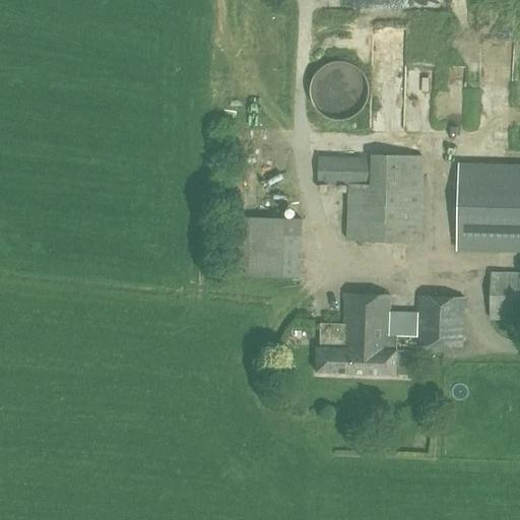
[(385,41),(380,79),(405,82),(410,44),(385,41)]
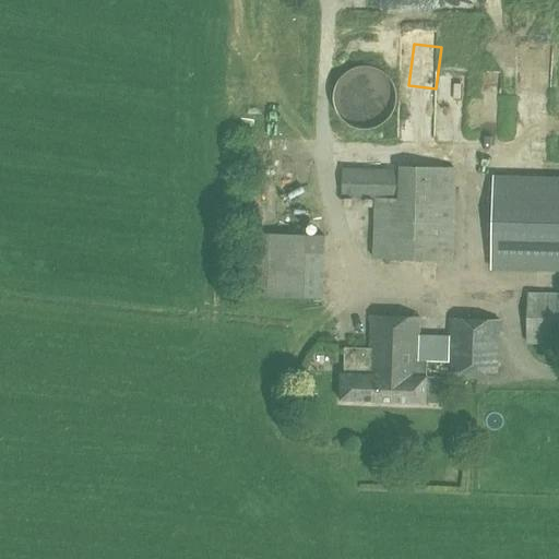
[(335,92),(334,95),(334,97),(334,100),(335,103),(335,106),(336,108),(337,110),(339,113),(341,116),(342,118),(344,119),(346,121),(347,122),(351,125),(353,126),(355,127),(357,128),(360,128),(363,129),(366,129),(368,129),(371,128),(373,128),(376,127),(379,126),(381,125),(383,123),(385,121),(388,120),(389,118),(391,116),(392,114),(394,111),(394,108),(395,106),(396,104),(396,100),(396,98),(396,95),(396,93),(396,90),(395,87),(394,85),(393,82),(392,80),(390,78),(388,75),(387,74),(384,72),(381,71),(379,69),(377,68),(375,68),(371,67),(369,67),(364,67),(360,67),(358,68),(355,68),(353,69),(351,70),(347,72),(345,73),(344,75),(342,78),(340,80),(339,82),(337,84),(336,87),(335,90),(335,92)]
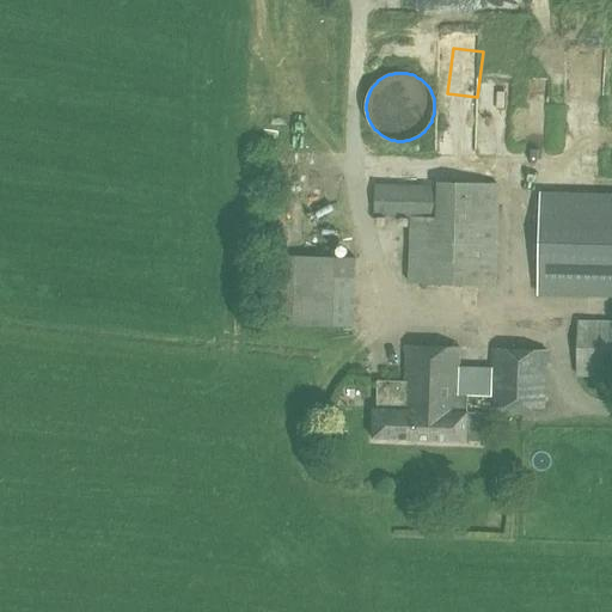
[(409,283),(497,286),(500,183),(436,181),(436,185),(375,184),(374,216),(410,218),(409,283)]
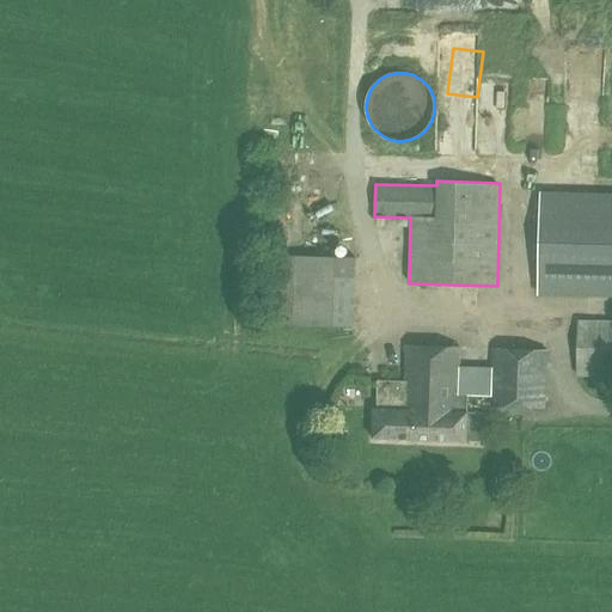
[(542,294),(611,295),(611,195),(544,194),(542,294)]
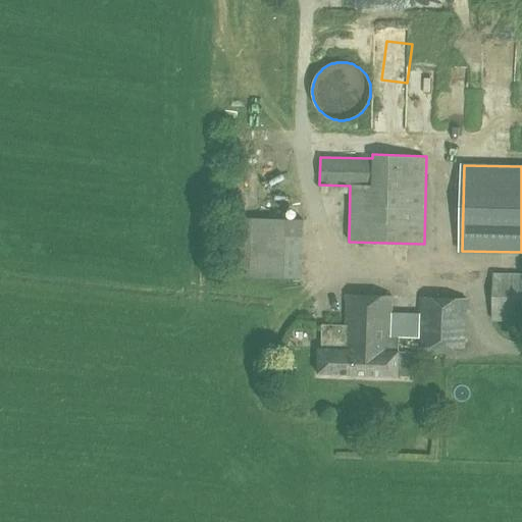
[(244,212),(263,211),(262,171),(243,171),(244,212)]
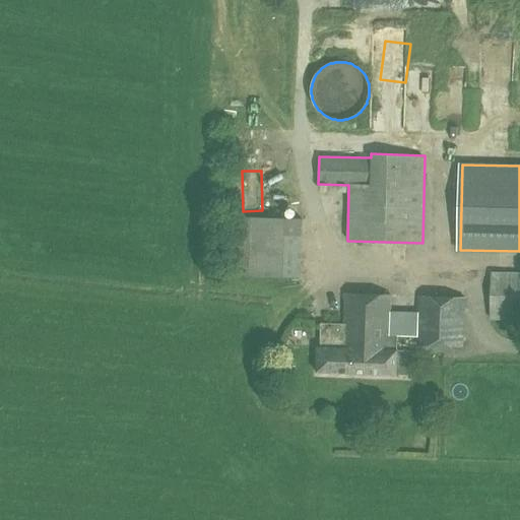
[(226,274),(301,277),(303,218),(228,216),(226,274)]
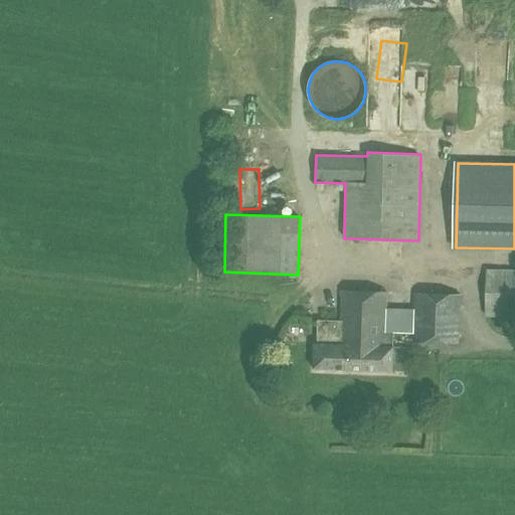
[(485,317),(514,317),(514,270),(487,270),(485,317)]
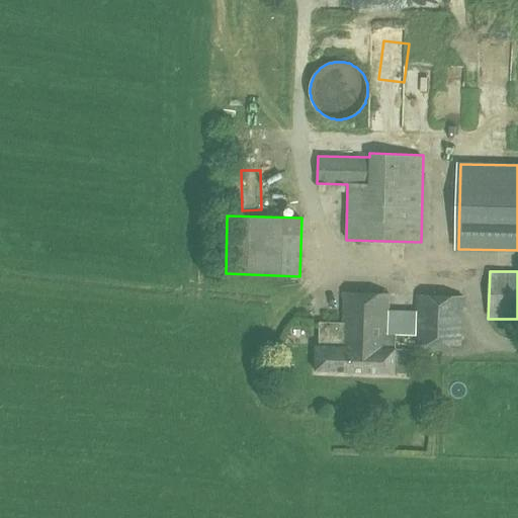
[(315,370),(395,373),(396,335),(387,335),(389,293),(343,292),(342,323),(320,322),(319,345),(316,345),(315,370)]
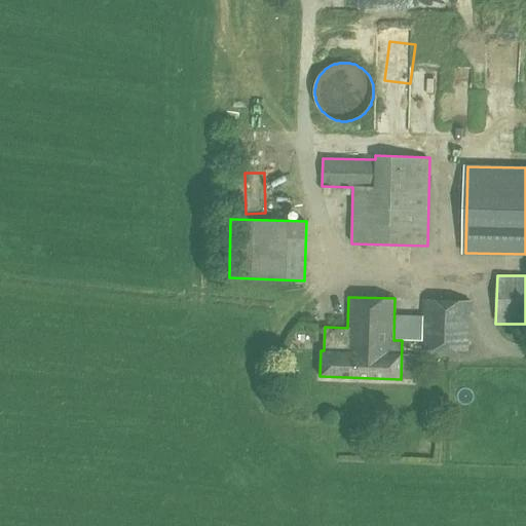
[(422,349),(470,350),(471,301),(423,299),(422,316),(423,341),(422,349)]
